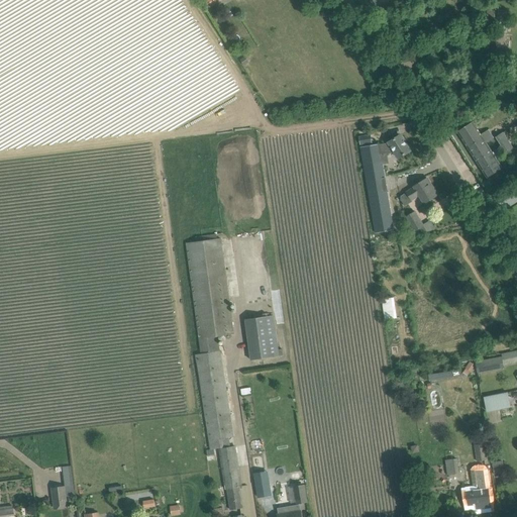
[(202,0),(208,9),(222,1),(221,0),(202,0)]
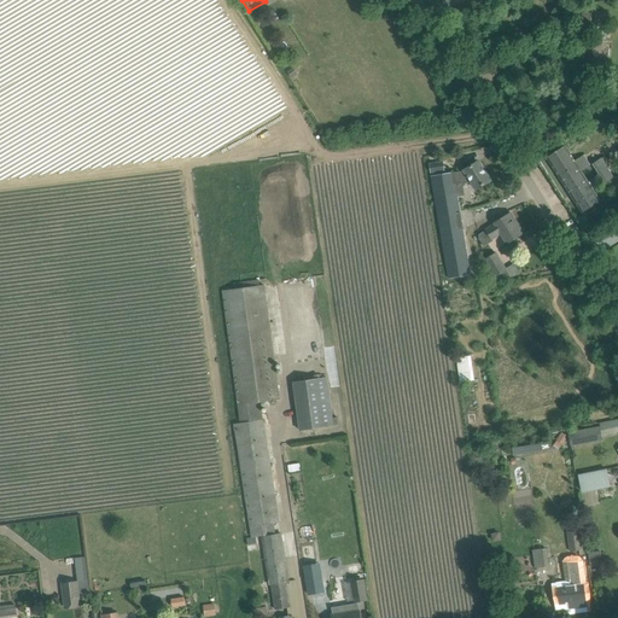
[(321,28),(310,29),(312,42),(322,41),(321,28)]
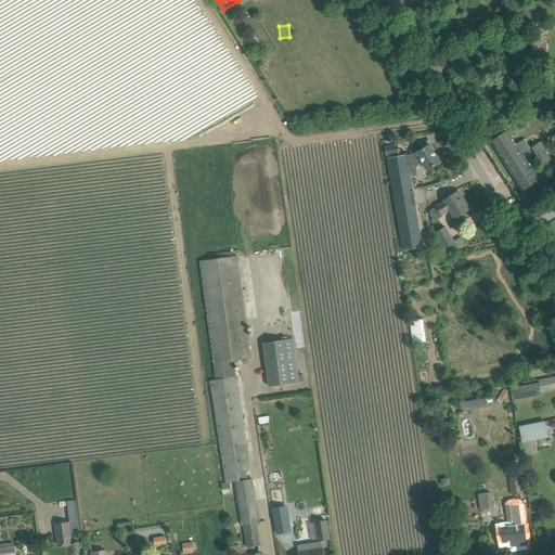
[(263,61),(258,64),(262,71),(268,67),(263,61)]
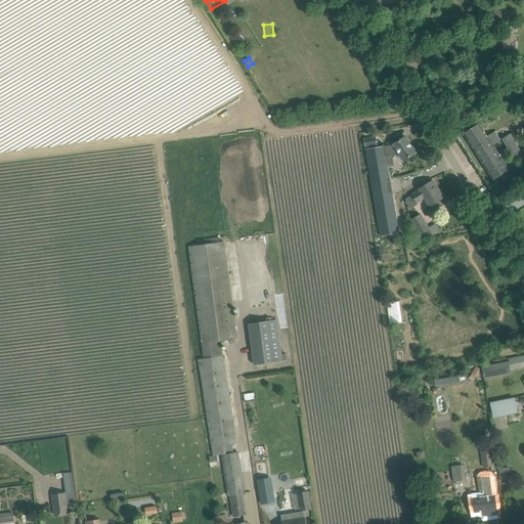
[(472,128),(464,133),(493,180),(510,171),(505,163),(507,157),(509,154),(511,153),(513,156),(521,150),(510,134),(499,140),(495,133),(488,137),(479,123),(472,128)]
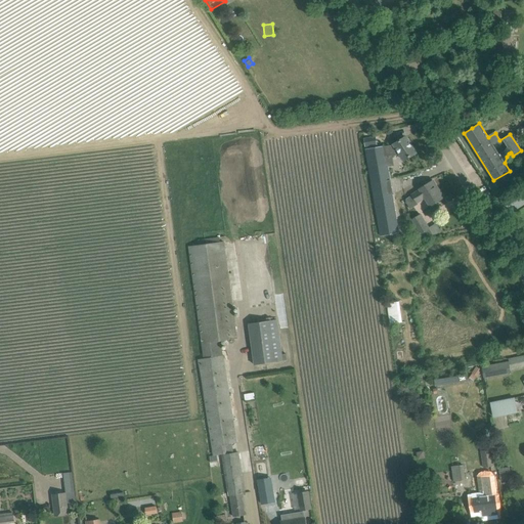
[(363,139),(365,146),(377,144),(375,137),(363,139)]
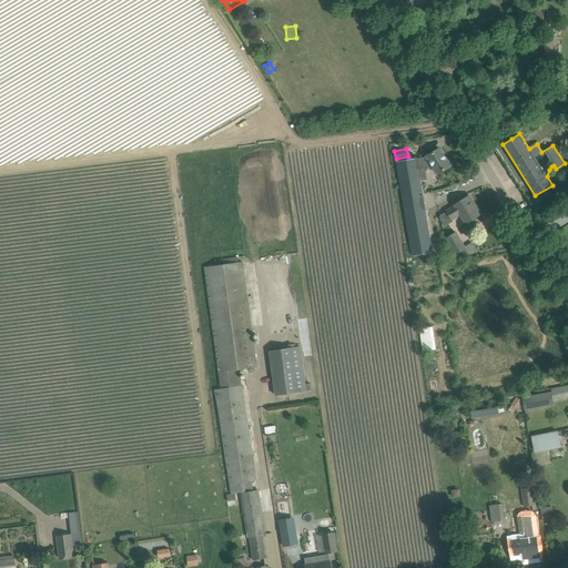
[(421,159),(398,162),(413,255),(432,252),(421,181),(418,181),(417,171),(421,171),(435,169),(438,173),(442,172),(450,166),(439,149),(430,154),(428,156),(428,158),(421,159)]
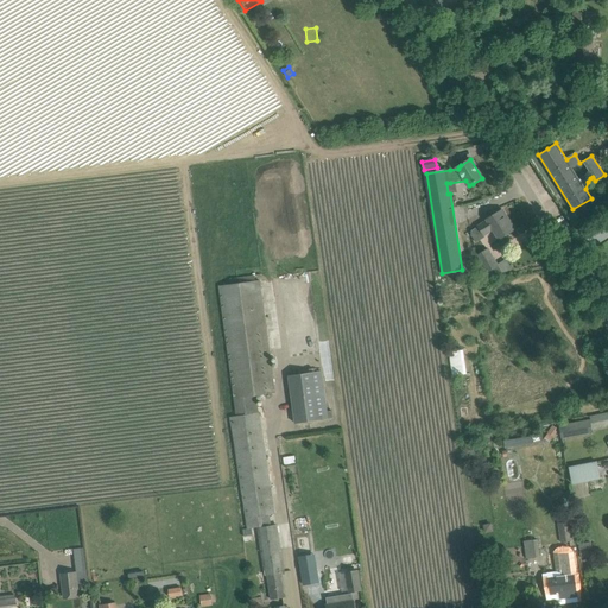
[(505,219),(507,217),(502,210),(487,220),(488,221),(479,227),(472,230),(473,236),(476,242),(486,238),(483,234),(493,229),(499,240),(515,229),(514,229),(513,230),(505,219)]
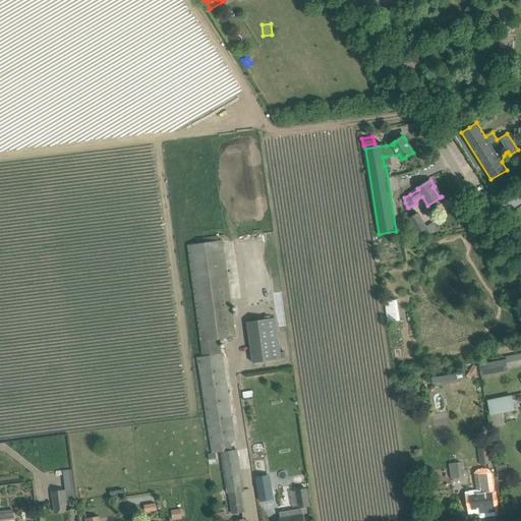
[(419,236),(429,233),(418,213),(408,219),(412,226),(410,227),(413,232),(416,231),(419,236)]
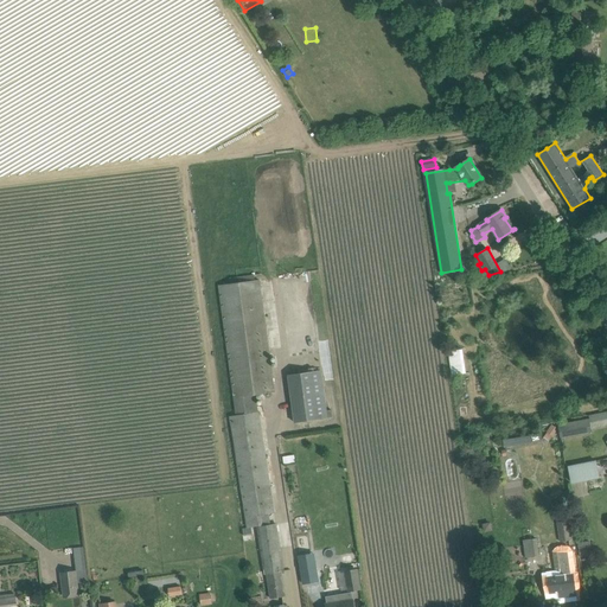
[(274,391),(261,282),(261,280),(255,280),(254,275),(230,278),(231,283),(218,286),(236,415),(230,416),(237,467),(248,528),(257,525),(255,516),(274,512),(272,496),(270,490),(256,394),(266,393),(266,397),(273,396),(272,393),(274,391)]
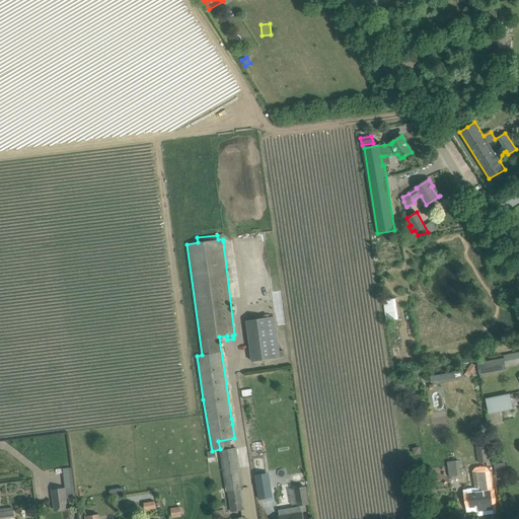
[(395,304),(384,306),(386,321),(398,320),(395,304)]
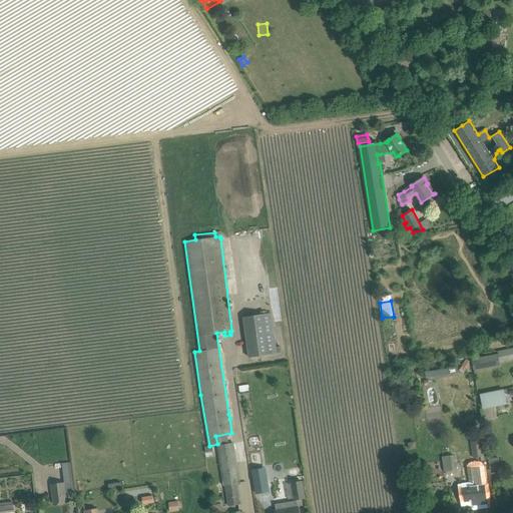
[(277,347),(275,331),(272,314),(243,317),(248,358),(281,354),(281,347),(277,347)]
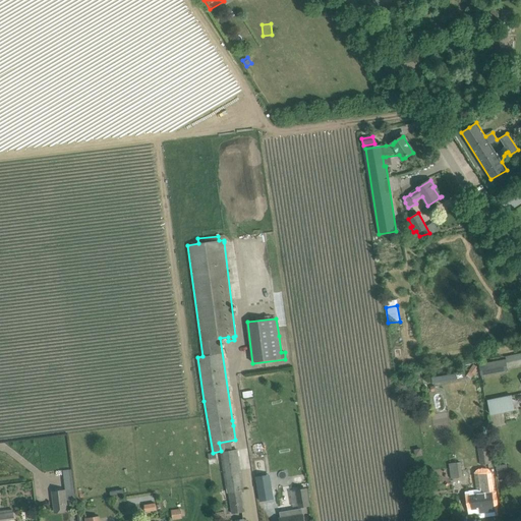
[(506,359),(482,364),(484,374),(508,370),(506,359)]
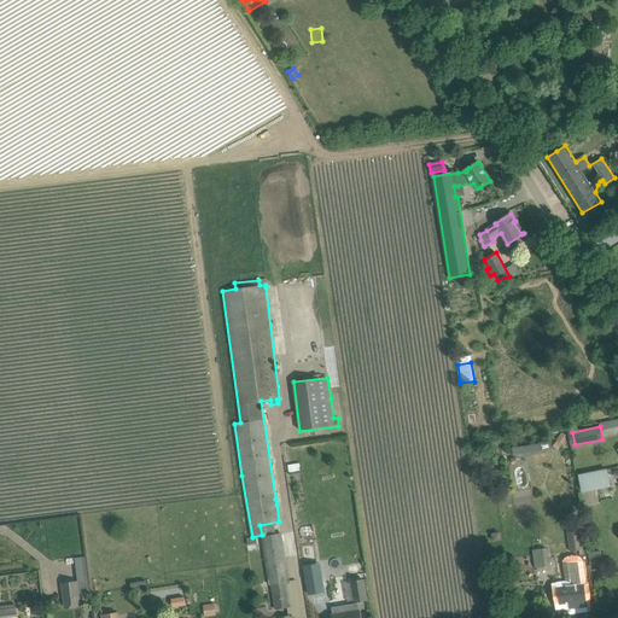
[(563,444),(569,437),(563,432),(557,441),(563,444)]
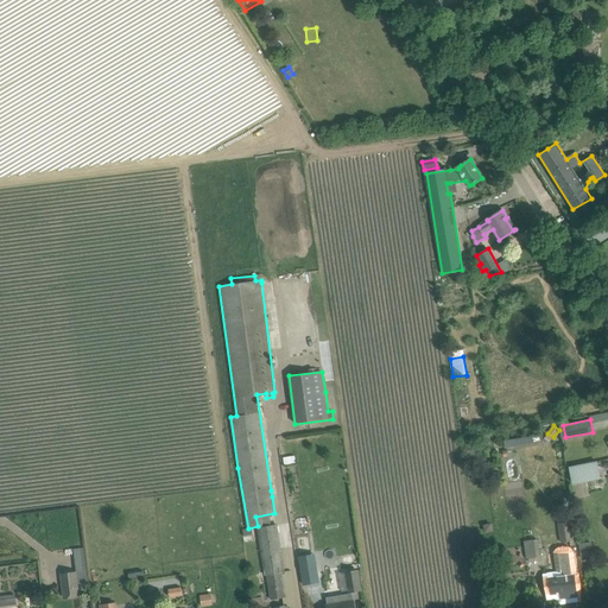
[(523,436),(521,431),(502,435),(505,448),(532,443),(531,435),(523,436)]
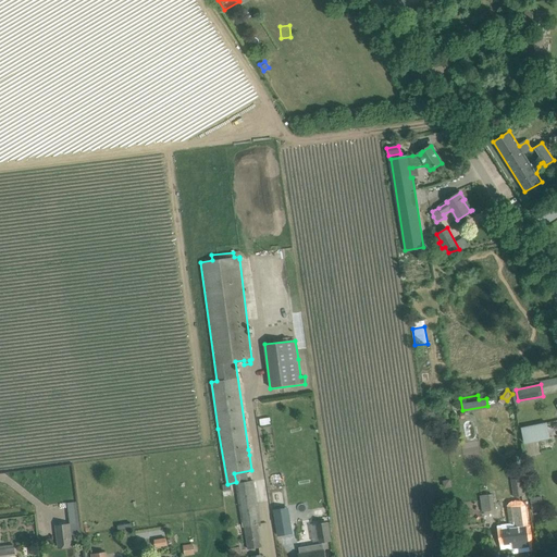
[(521,428),(524,444),(551,438),(547,422),(521,428)]
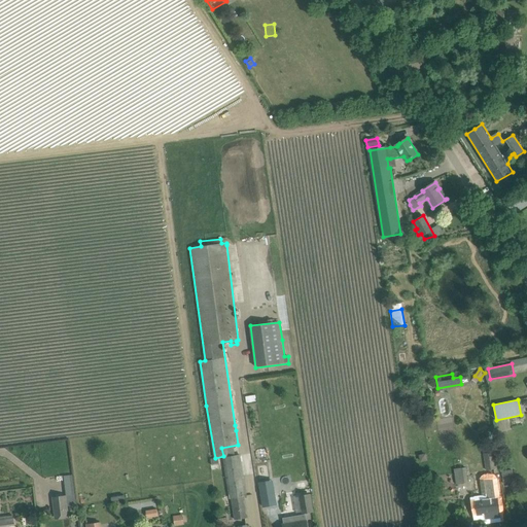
[(489,438),(485,431),(479,436),(483,443),(489,438)]
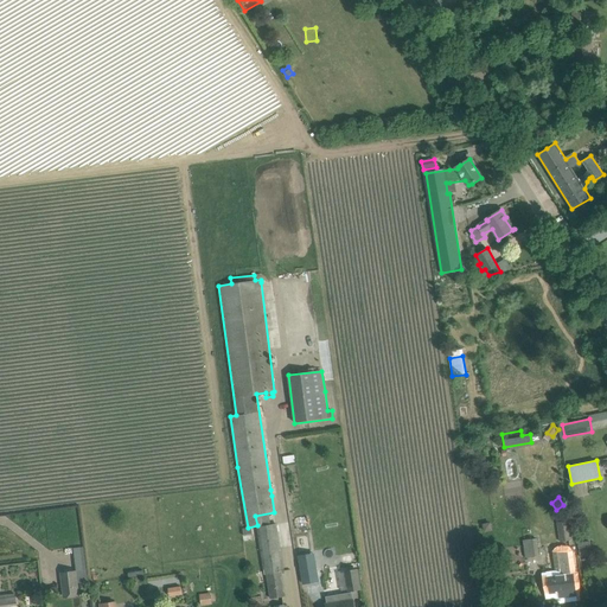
[(557,523),(560,542),(572,540),(568,521),(557,523)]
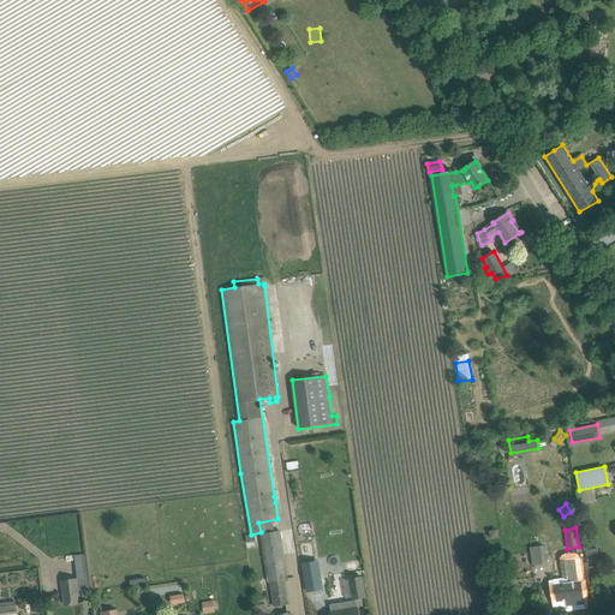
[(261,535),(262,538),(269,583),(270,581),(275,605),(291,603),(287,579),(288,578),(280,532),(261,535)]
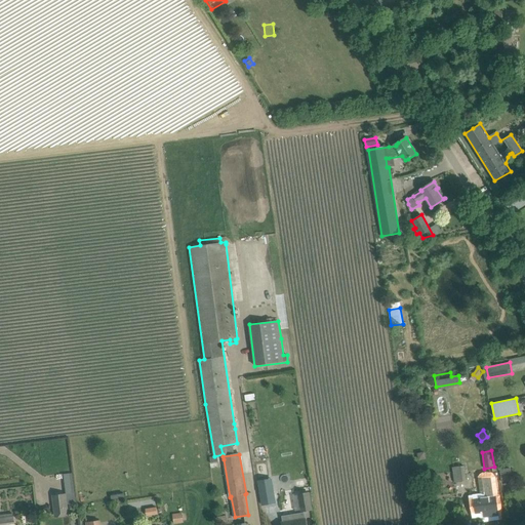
[(452,468),(454,483),(467,481),(465,466),(452,468)]
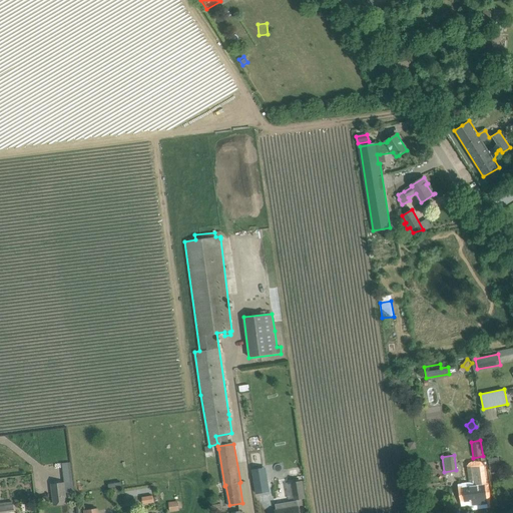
[(499,457),(489,459),(490,471),(501,469),(499,457)]
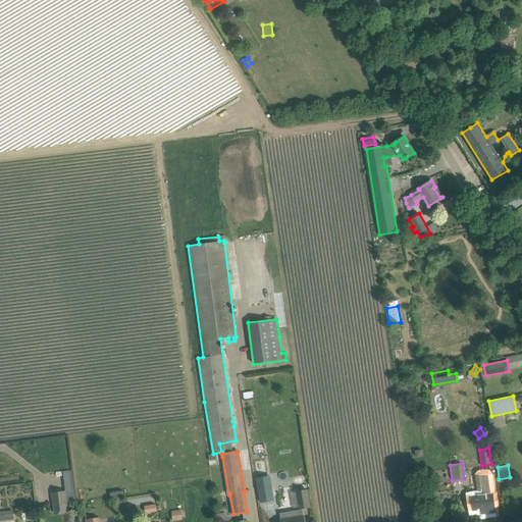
[(491,493),(490,484),(488,470),(479,472),(482,494),(471,497),(473,511),(480,510),(481,515),(496,513),(493,493),(491,493)]
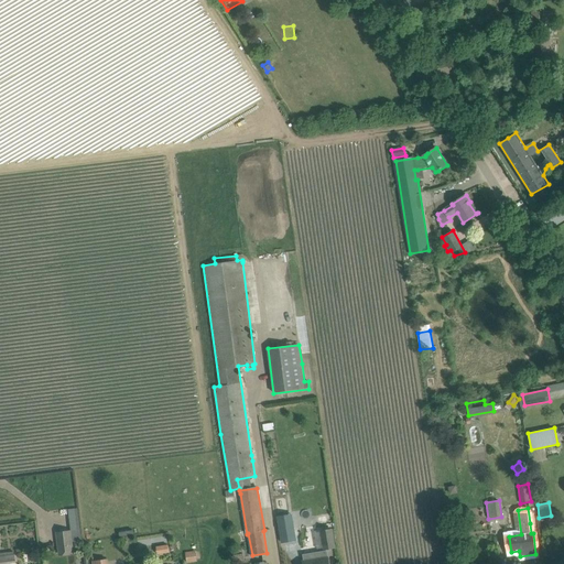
[(296,539),(294,522),(280,523),(282,541),(296,539)]
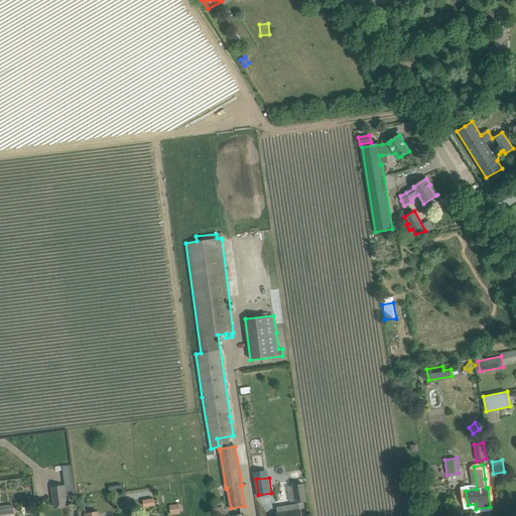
[(303,484),(292,486),(295,498),(295,501),(295,502),(306,500),(303,484)]
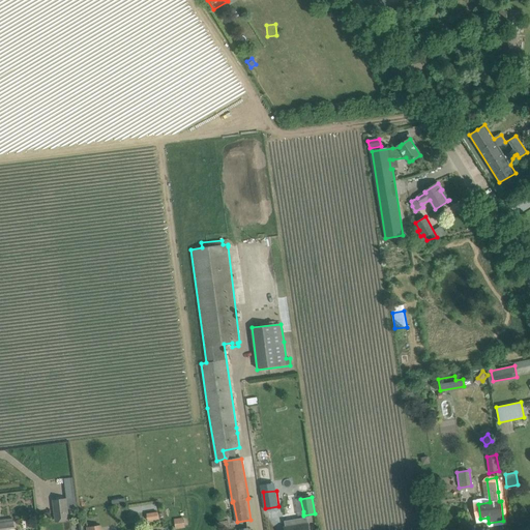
[(67,498),(52,500),(54,517),(65,516),(65,521),(69,521),(69,514),(67,498)]
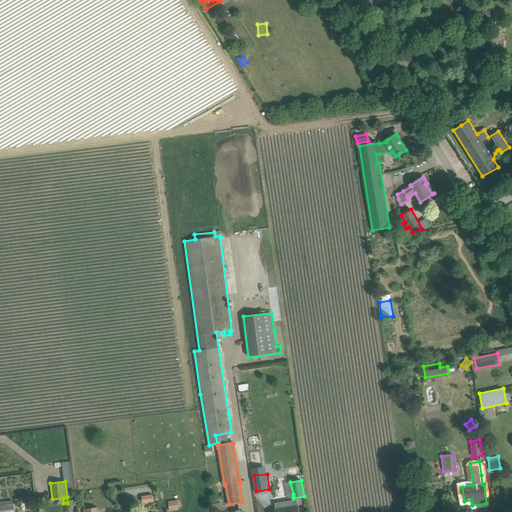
[(152,494),(142,496),(143,503),(154,501),(152,494)]
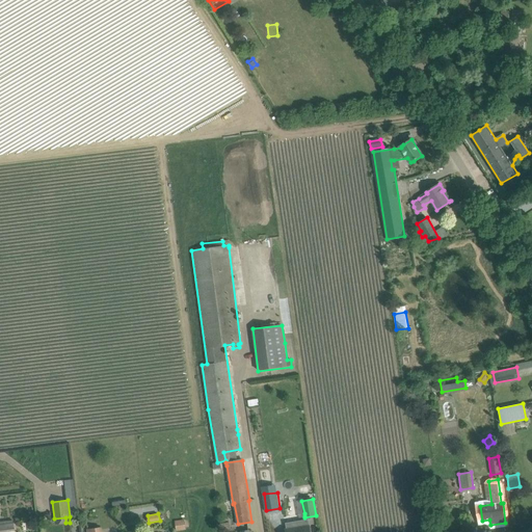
[(0,521),(0,531),(15,531),(14,520),(0,521)]
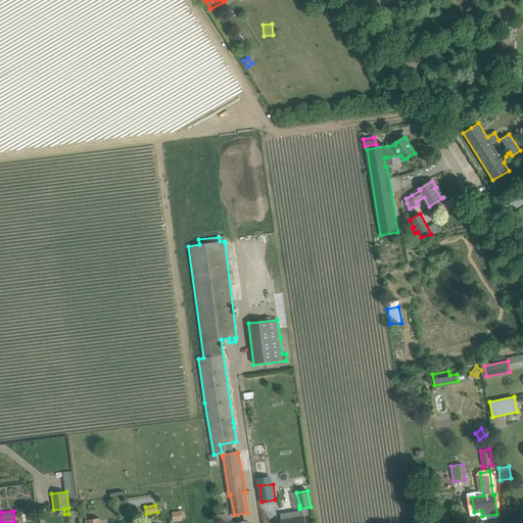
[(181,511),(172,512),(173,522),(183,521),(181,511)]
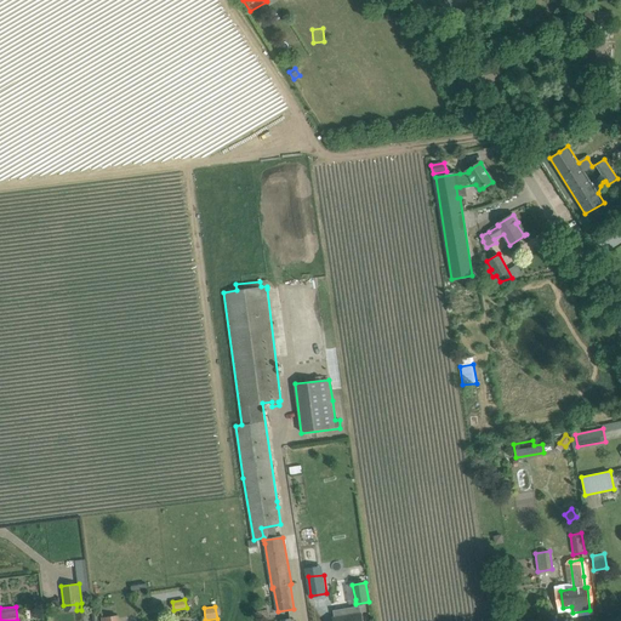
[(359,607),(334,611),(335,619),(334,619),(334,620),(362,620),(362,615),(360,611),(359,607)]
